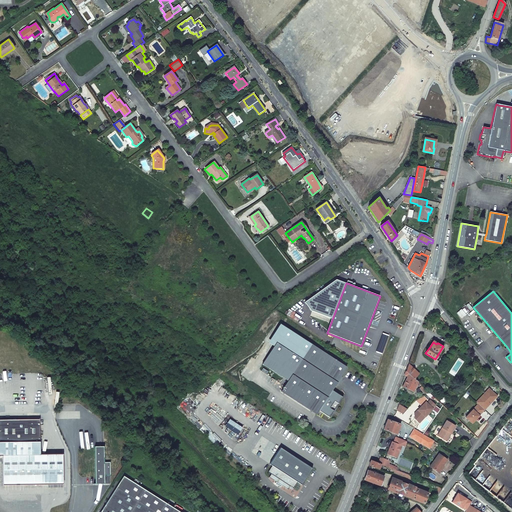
[(341,377),(347,367),(312,345),(281,391),(316,414),(319,410),(330,417),(331,415),(336,408),(343,397),(332,390),(335,385),(341,377)]
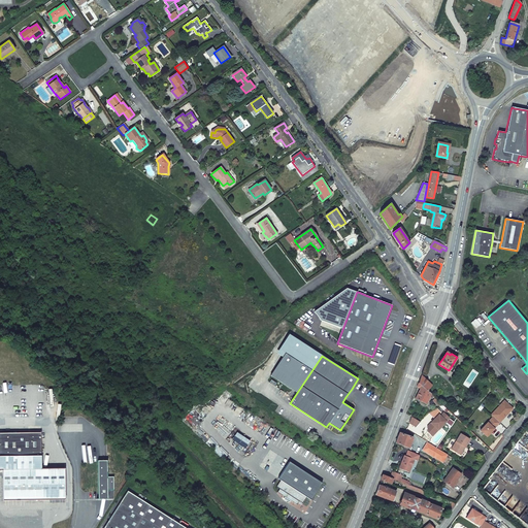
[(430,394),(427,391),(431,386),(421,376),(419,383),(417,387),(421,389),(416,398),(426,403),(430,394)]
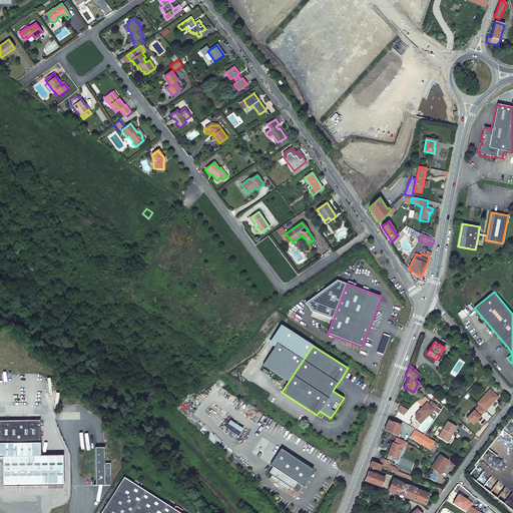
[(432,396),(428,392),(423,387),(421,389),(431,398),(432,396)]
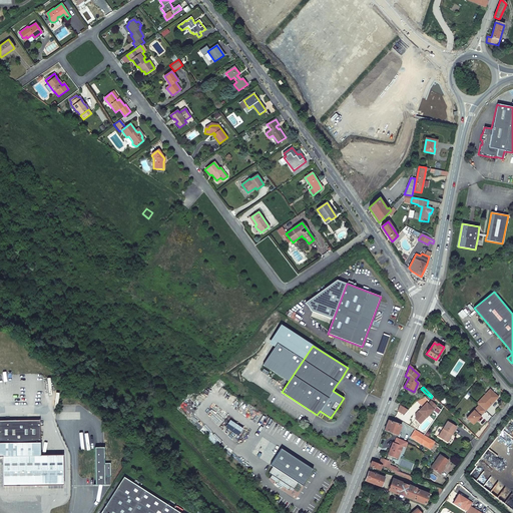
[(479,405),(485,411),(498,397),(490,390),(477,403),(479,405)]
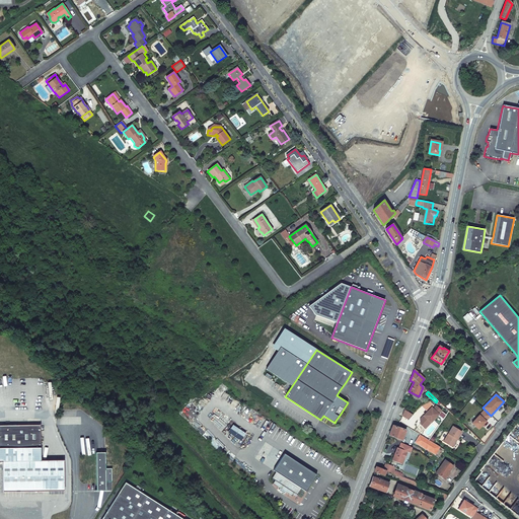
[(420,424),(425,429),(439,414),(432,408),(420,420),(420,424)]
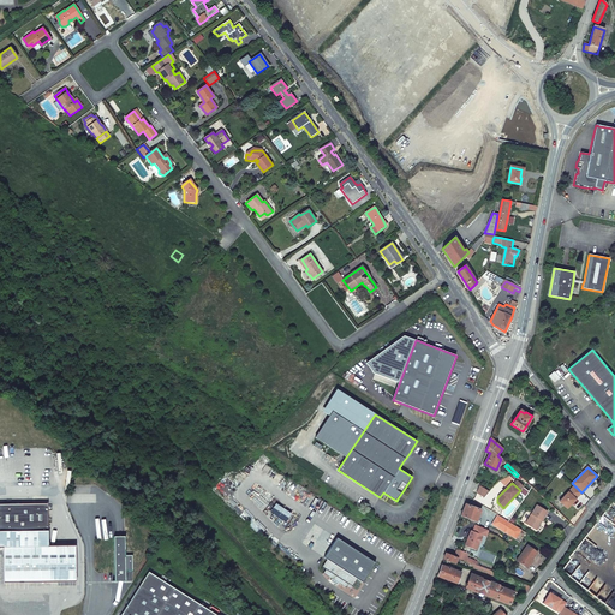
[(479,485),(477,494),(483,497),(489,491),(479,485)]
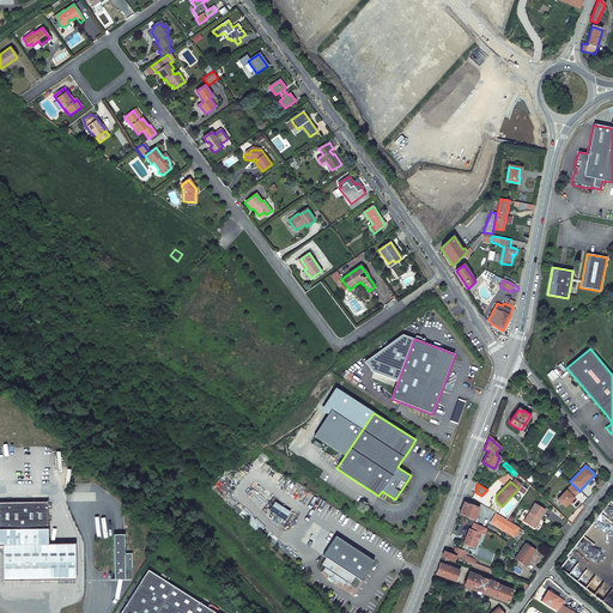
[(580,491),(572,484),(560,497),(563,499),(559,502),(565,508),(574,498),(572,496),(574,495),(575,496),(580,491)]
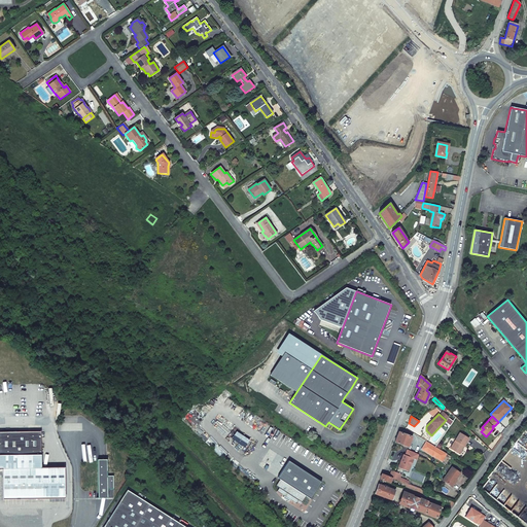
[(3,499),(65,498),(65,467),(41,467),(41,431),(0,431),(0,455),(2,455),(2,469),(3,499)]
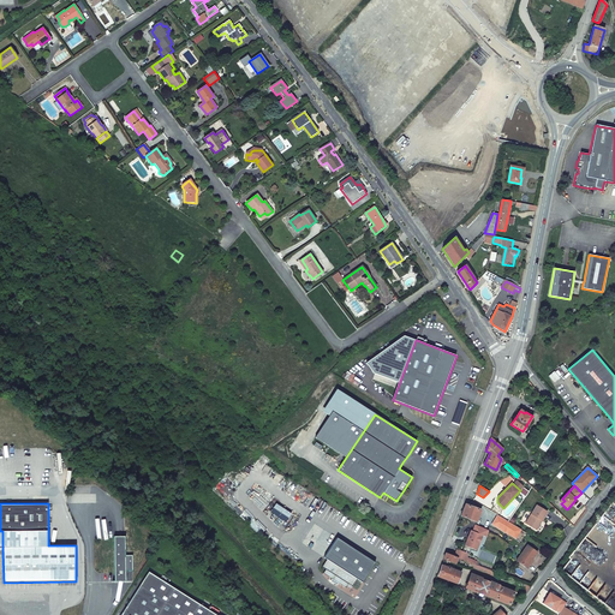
[(460,515),(465,518),(476,521),(481,511),(465,505),(460,515)]
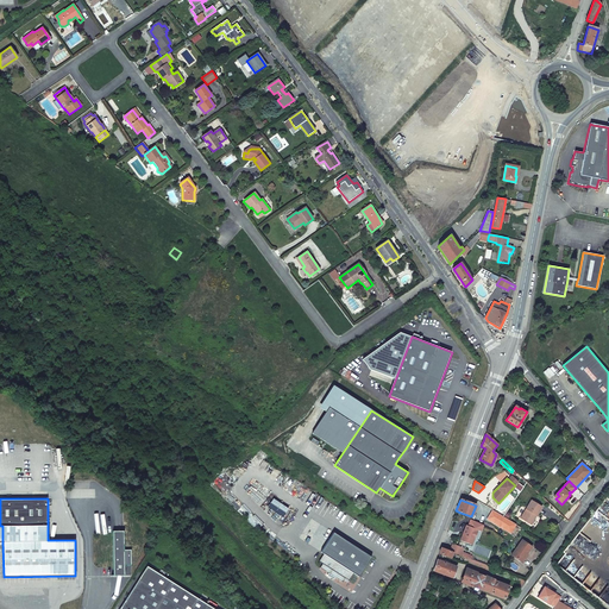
[(532,501),(520,519),(531,525),(532,525),(535,520),(534,518),(535,516),(537,516),(542,508),(532,501)]
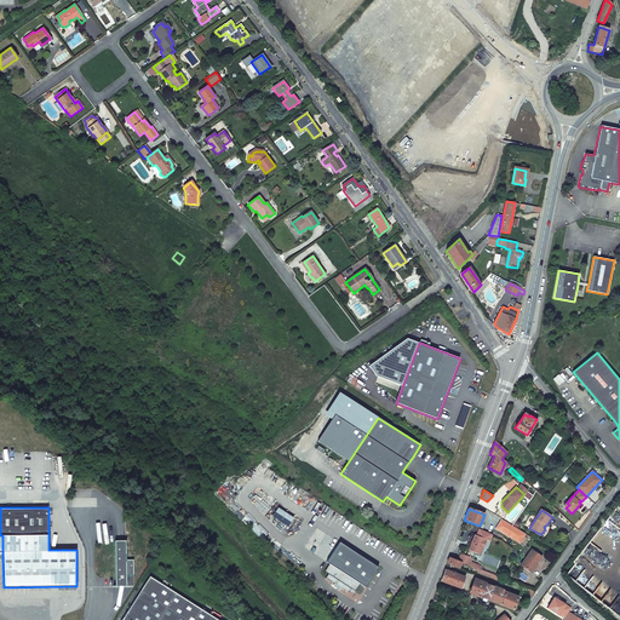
[(492,535),(478,529),(476,535),(475,535),(469,550),(476,552),(480,555),(487,539),(489,540),(492,535)]
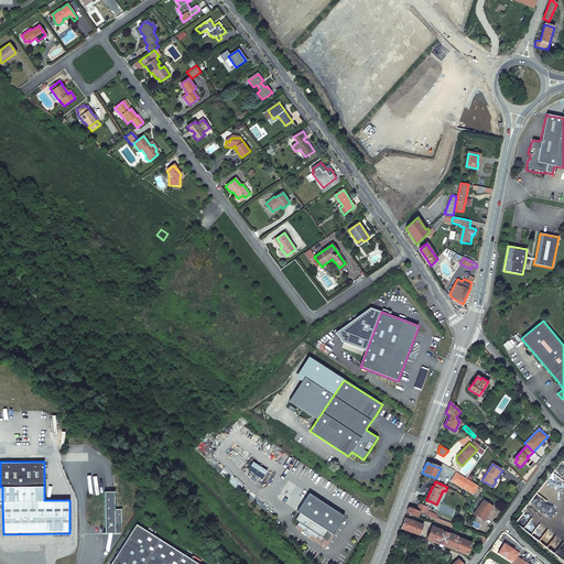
[(115,491),(105,491),(105,533),(116,533),(116,523),(122,523),(122,509),(115,509),(115,491)]
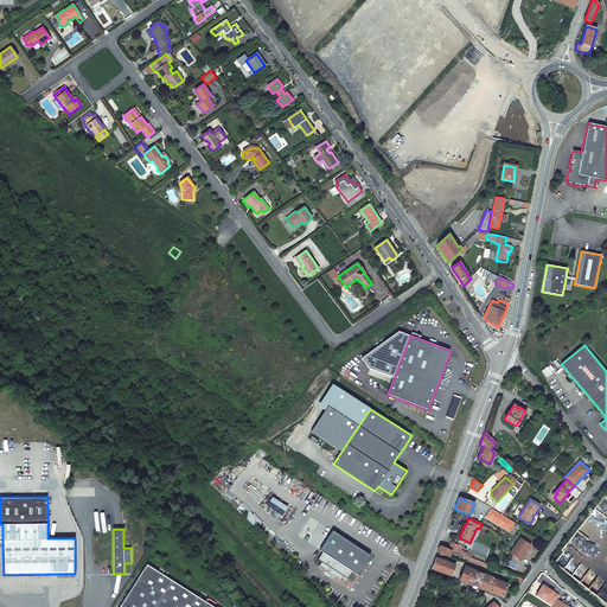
[(370,555),(332,529),(318,549),(321,551),(317,558),(320,561),(318,564),(340,580),(343,577),(343,576),(346,579),(347,579),(352,572),(357,575),(370,555)]
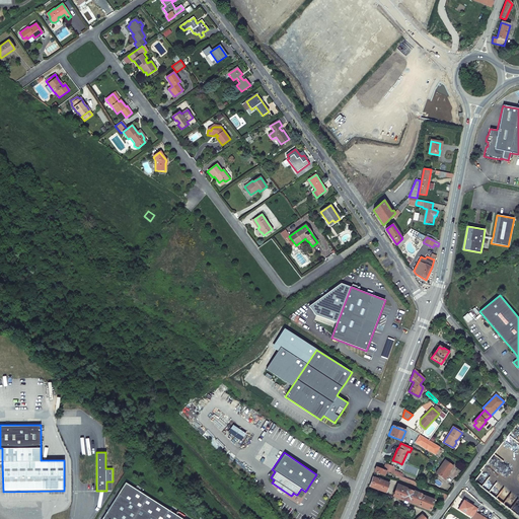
[(436,472),(444,478),(453,466),(445,460),(436,472)]
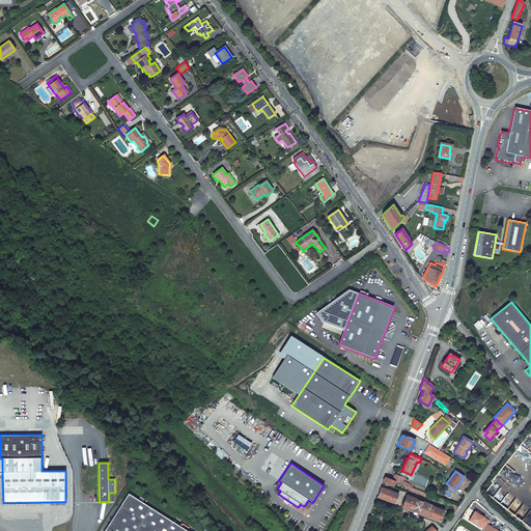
[(394,474),(392,480),(395,481),(407,485),(408,485),(409,483),(403,481),(404,478),(399,476),(394,474)]
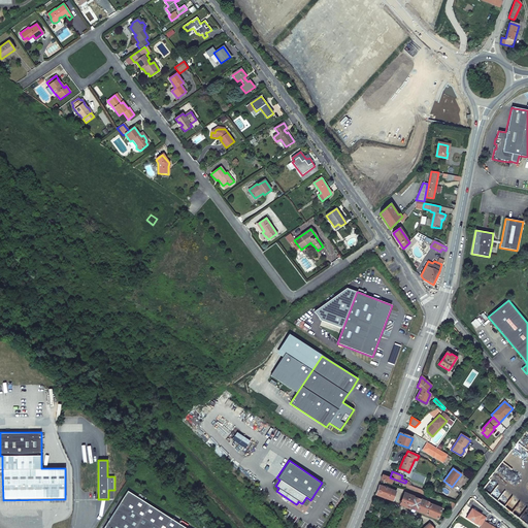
[(383,474),(381,480),(391,484),(393,479),(390,477),(383,474)]
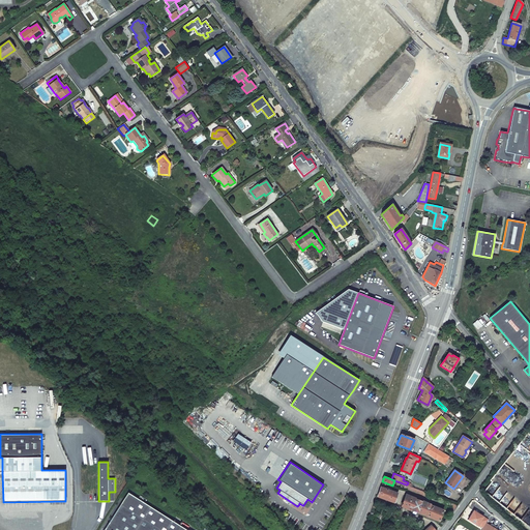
[(407,484),(406,484),(404,488),(434,500),(436,496),(430,494),(410,487),(407,484)]
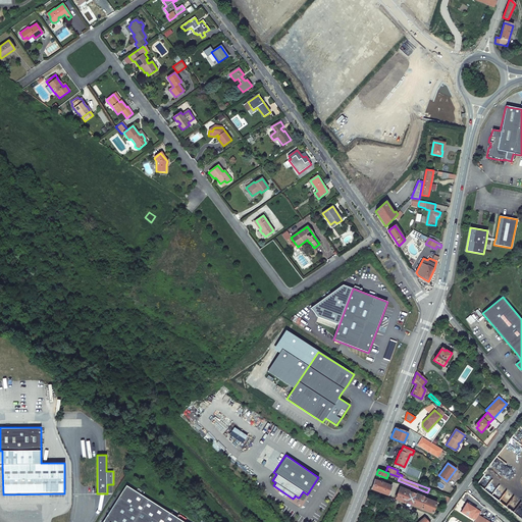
[(374,480),(371,488),(388,494),(392,486),(374,480)]
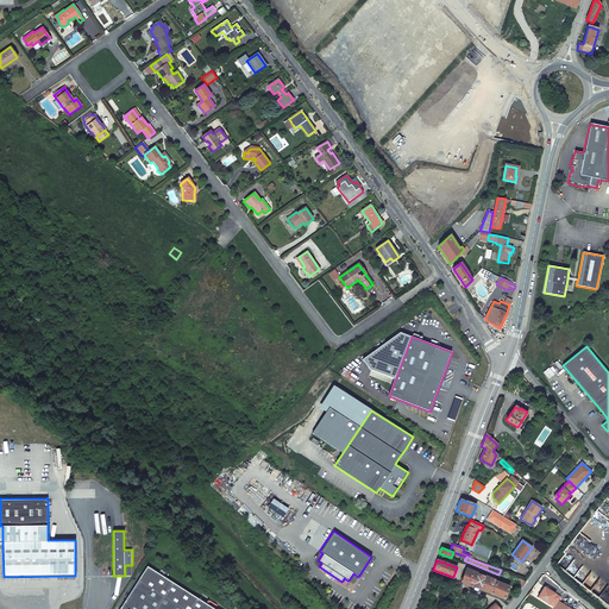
[(214,608),(148,566),(139,578),(119,608),(214,608)]
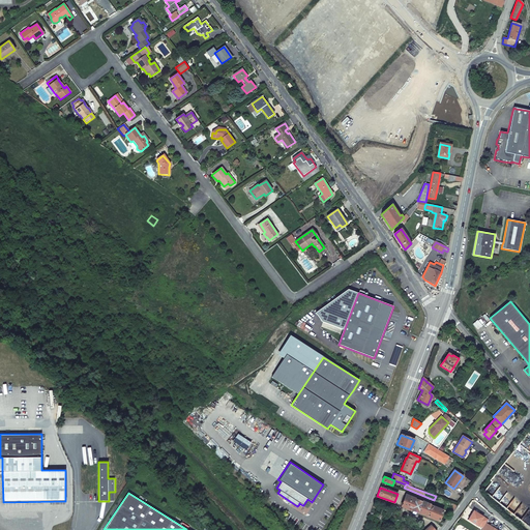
[(406,496),(402,506),(439,521),(443,510),(406,496)]
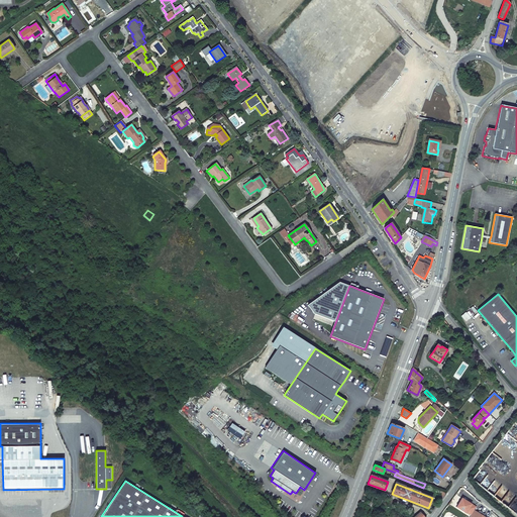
[(446,493),(440,490),(437,494),(439,496),(437,498),(440,500),(446,493)]
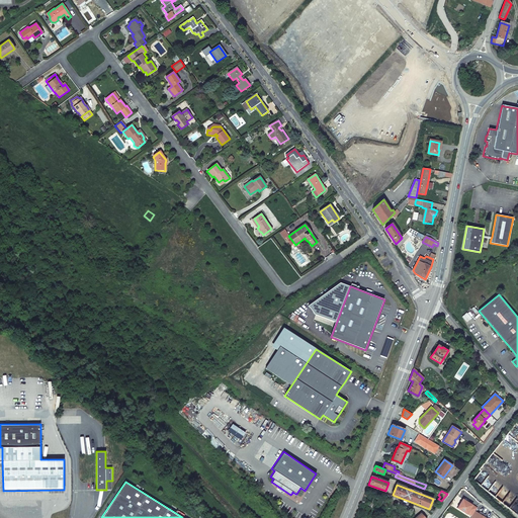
[(462,500),(458,507),(471,516),(475,512),(477,509),(462,500)]
